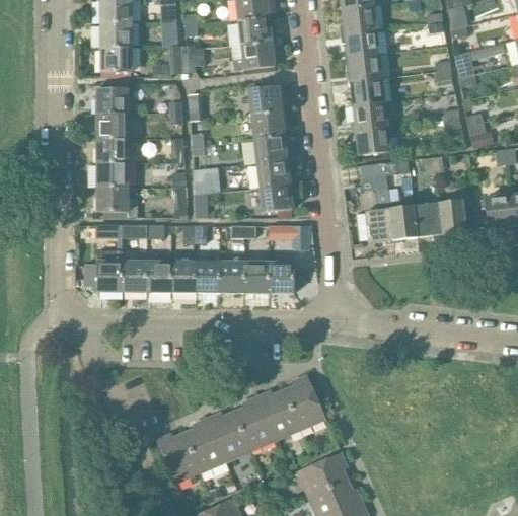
[(100,0),(100,22),(133,22),(133,0),(100,0)]
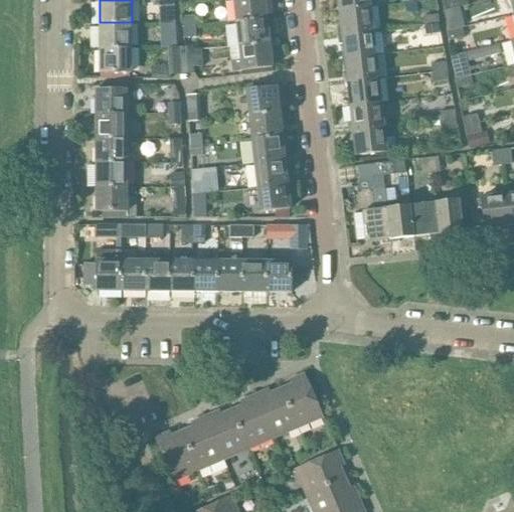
[(232,0),(235,20),(268,16),(265,0),(232,0)]
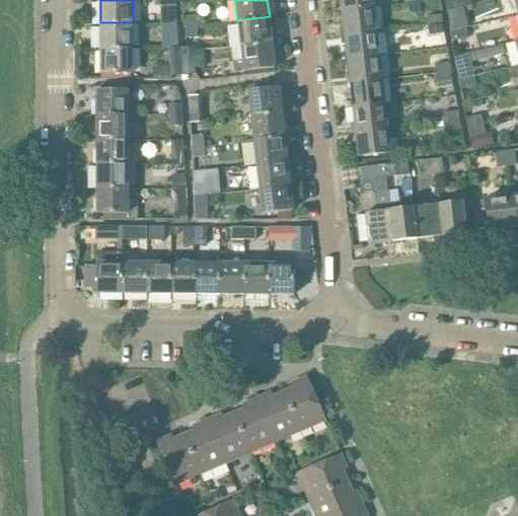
[(340,0),(342,9),(374,5),(373,0),(340,0)]
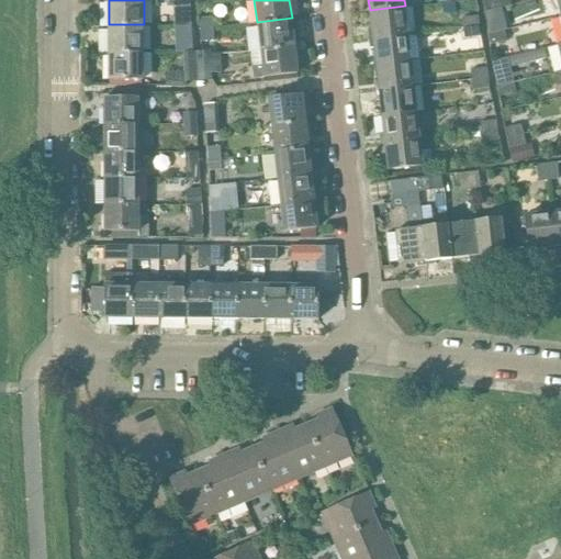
[(484,0),(486,9),(502,6),(513,3),(512,0),(484,0)]
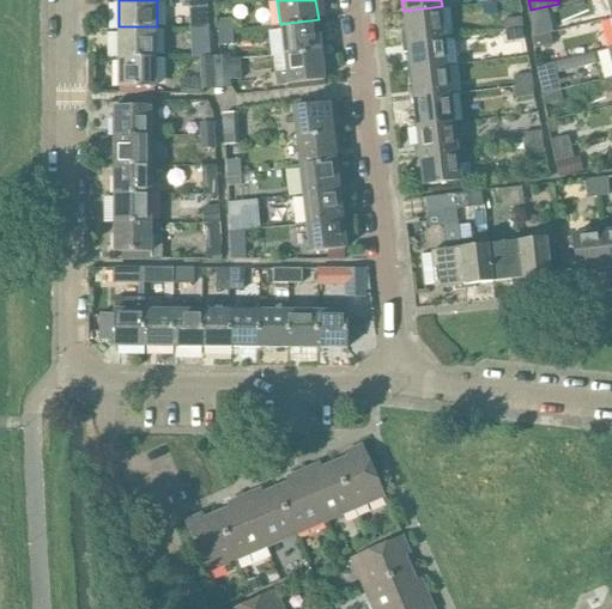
[(406,38),(446,35),(442,6),(404,11),(406,38)]
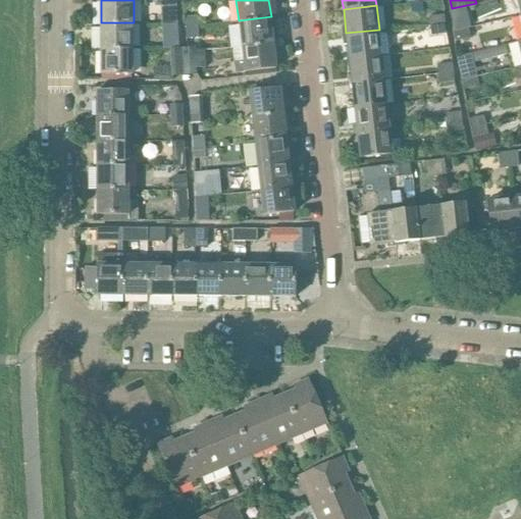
[(445,12),(429,14),(430,23),(446,21),(445,12)]
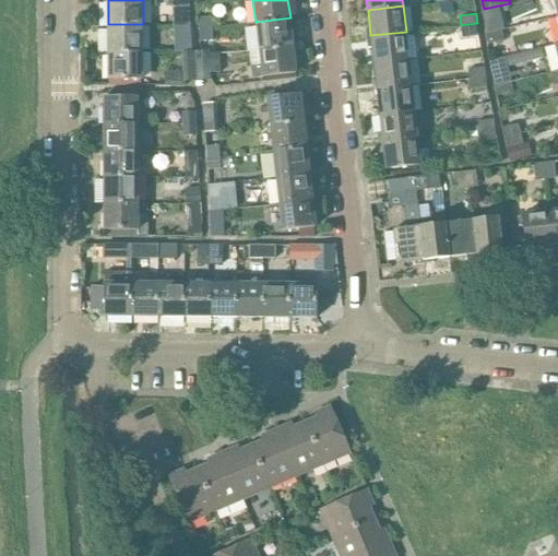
[(199,27),(213,26),(212,14),(198,15),(199,27)]
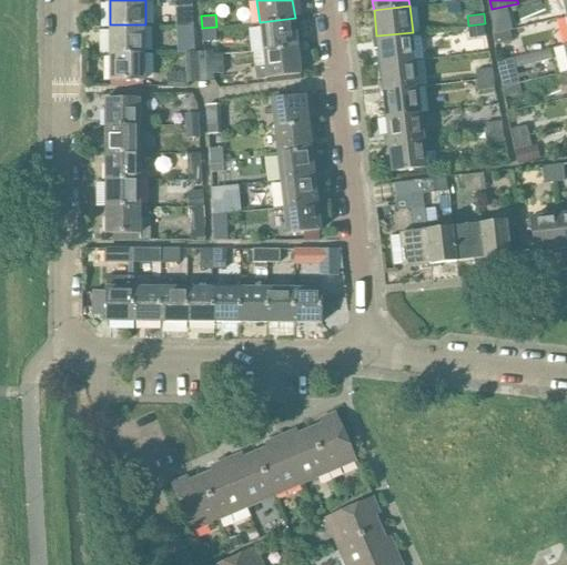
[(265,49),(297,44),(295,18),(260,22),(263,49),(265,49)]
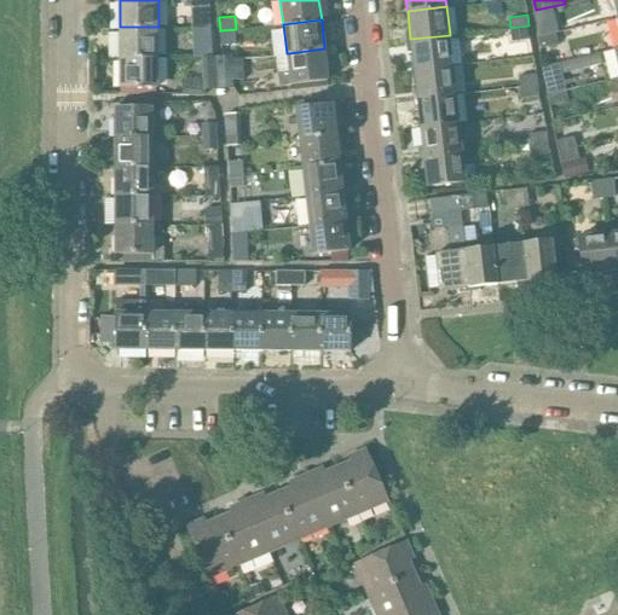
[(529,25),(510,28),(512,39),(530,36),(529,25)]
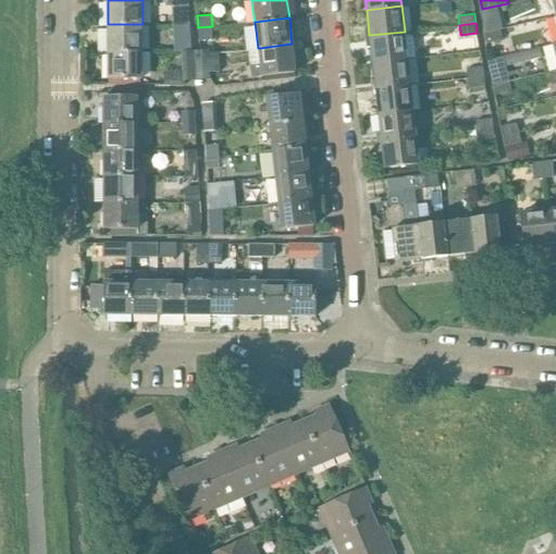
[(108,50),(143,50),(143,24),(108,24),(108,50)]
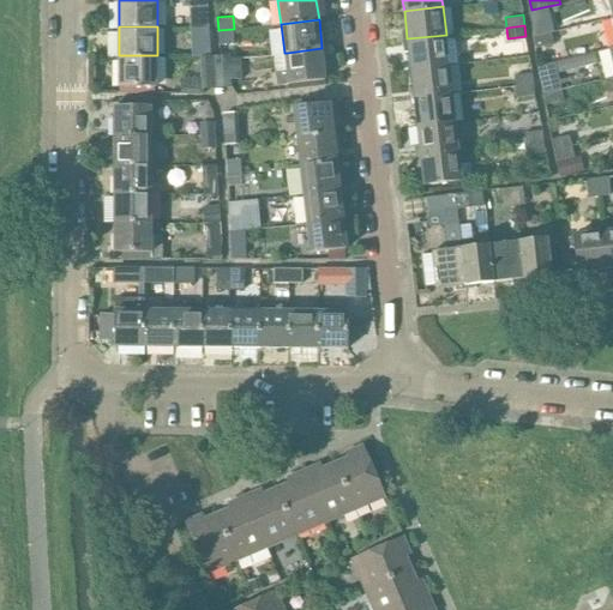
[(234,29),(218,30),(218,43),(234,42),(234,29)]
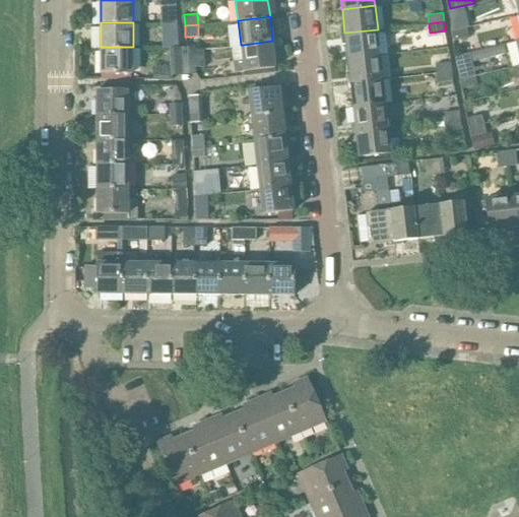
[(452,29),(454,39),(469,36),(466,25),(452,29)]
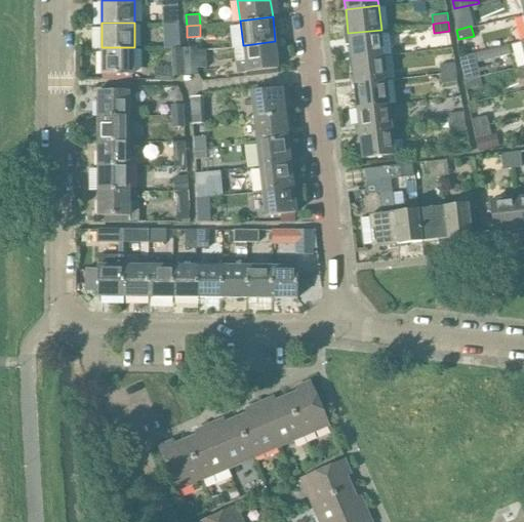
[(351,57),(385,53),(381,30),(348,33),(351,57)]
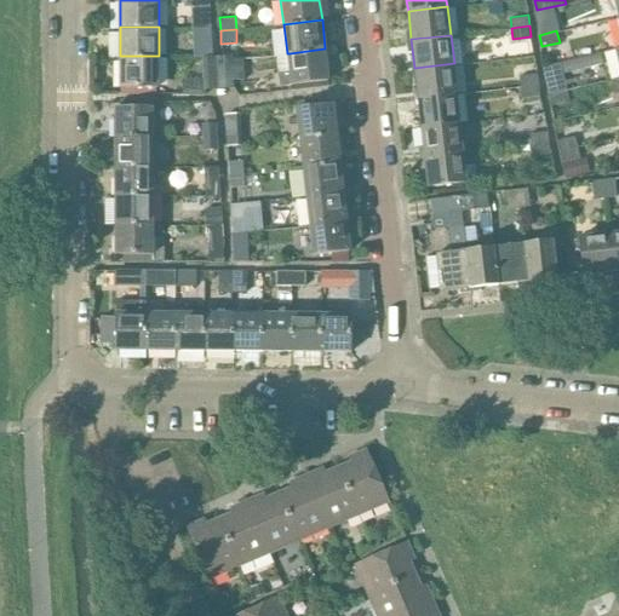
[(287,53),(276,55),(279,72),(280,85),(328,79),(325,49),(290,53),(287,53)]
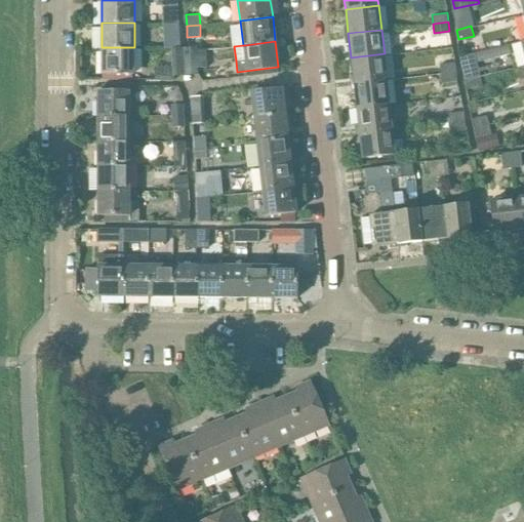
[(509,44),(476,52),(478,61),(511,52),(509,44)]
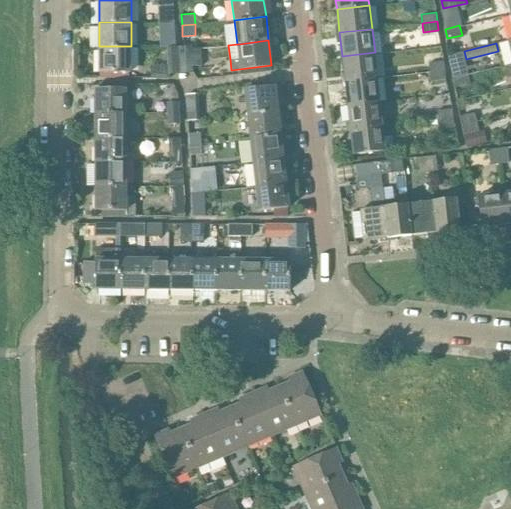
[(193,44),(183,45),(180,45),(181,72),(202,71),(201,46),(194,47),(193,44)]
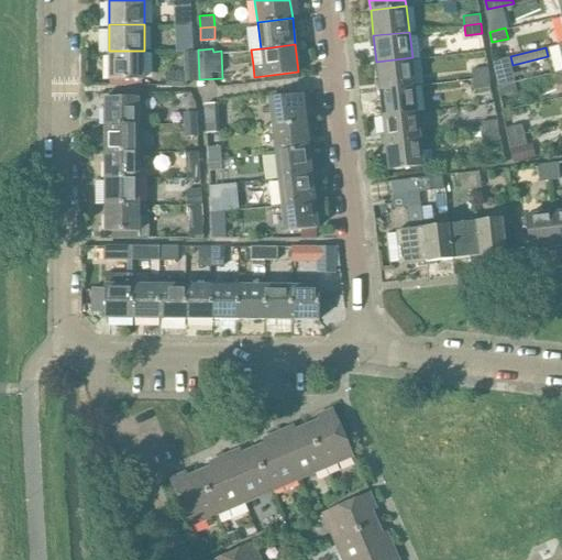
[(198,50),(184,51),(186,80),(199,79),(198,50)]
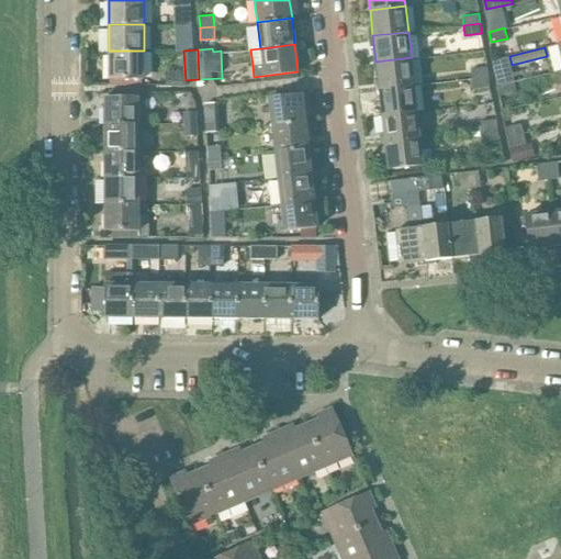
[(144,51),(109,51),(109,78),(144,78),(144,51)]
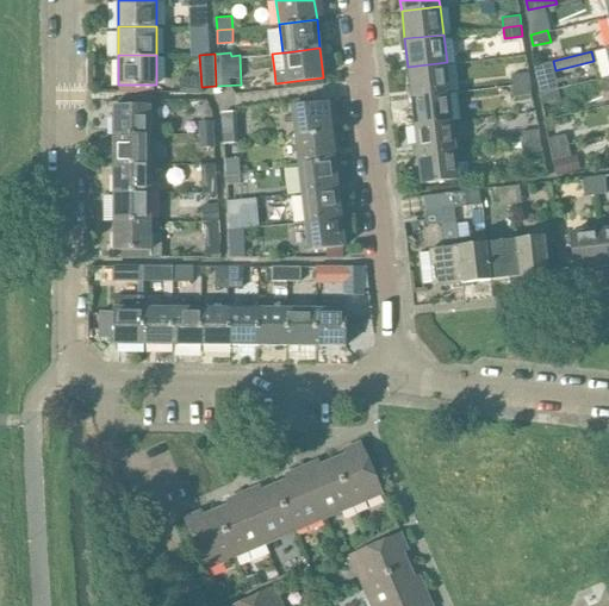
[(535,64),(534,64),(539,81),(555,77),(551,61),(535,64)]
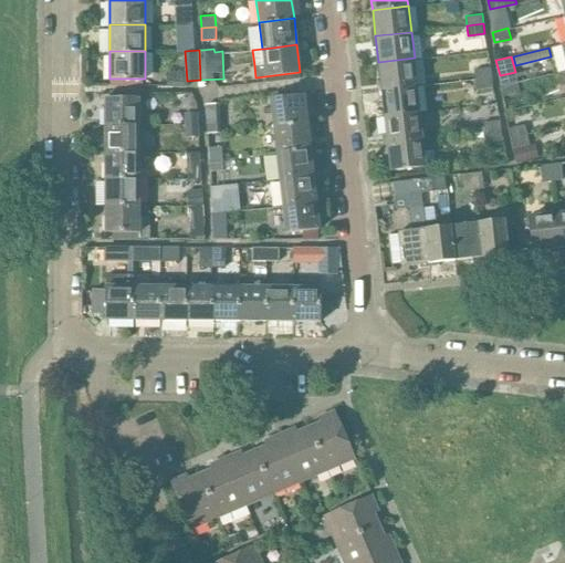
[(382,89),(417,85),(415,58),(378,62),(382,89)]
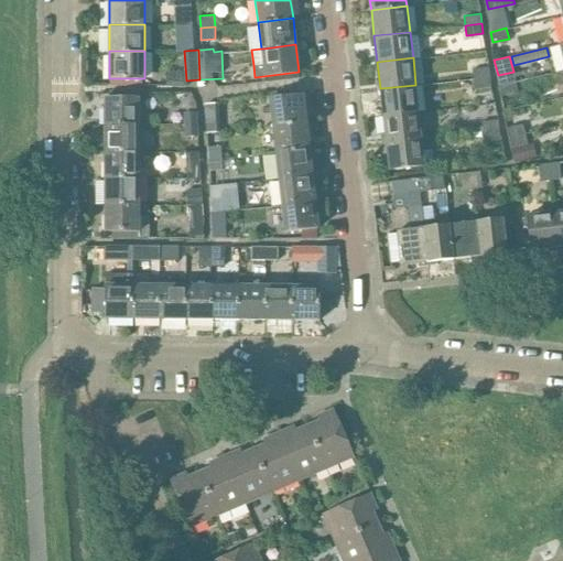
[(489,66),(473,67),(474,78),(490,76),(489,66)]
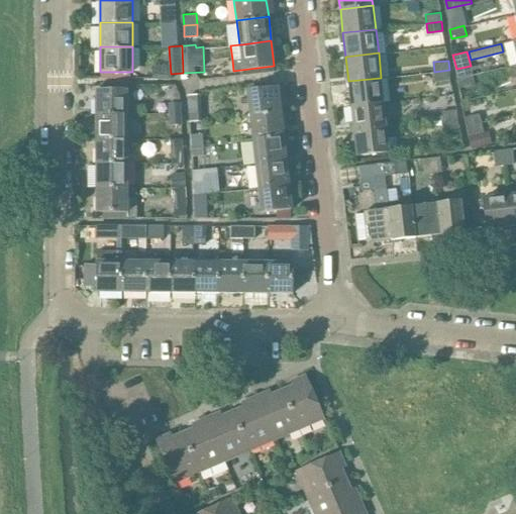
[(152,65),(152,77),(170,78),(170,65),(152,65)]
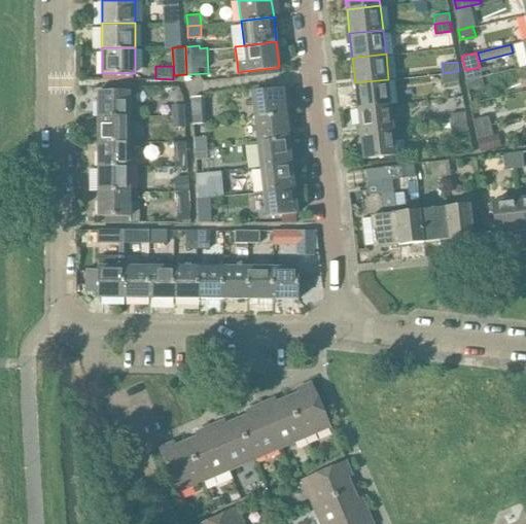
[(480,67),(465,70),(467,79),(483,76),(481,67),(480,67)]
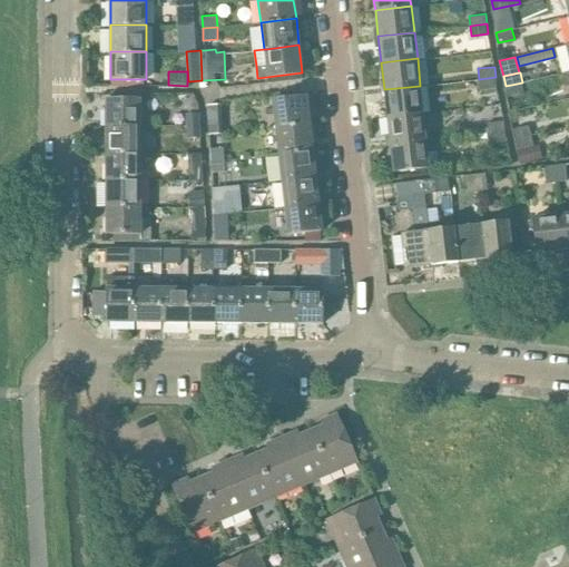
[(496,77),(479,79),(480,88),(497,87),(496,77)]
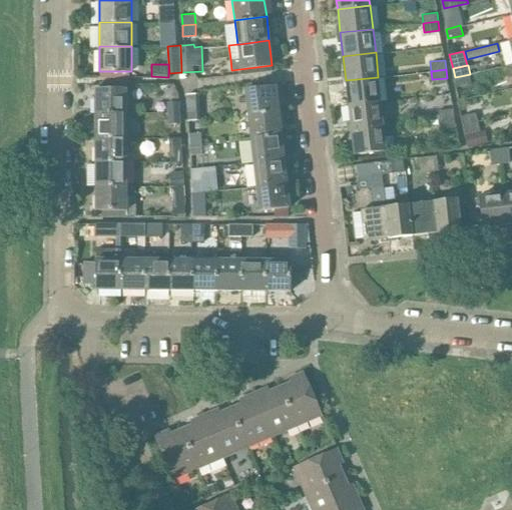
[(470,74),(455,77),(457,86),(472,82),(470,74)]
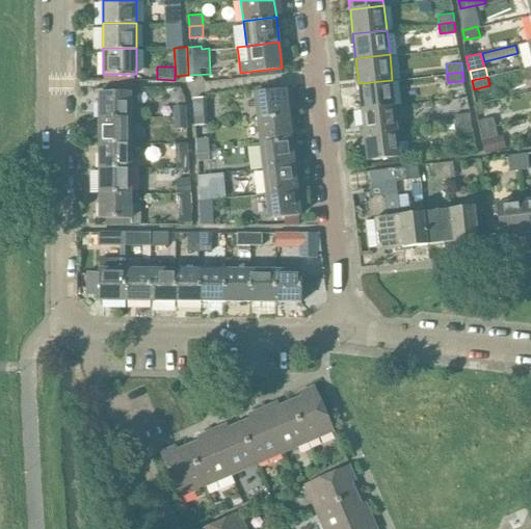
[(362,107),(395,104),(392,80),(359,83),(362,107)]
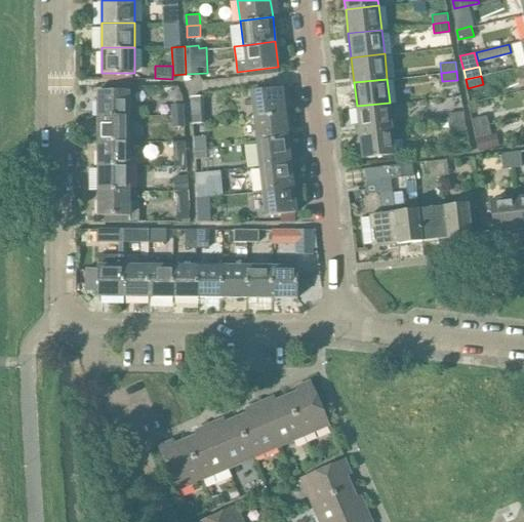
[(253,115),(285,112),(283,86),(250,90),(253,115)]
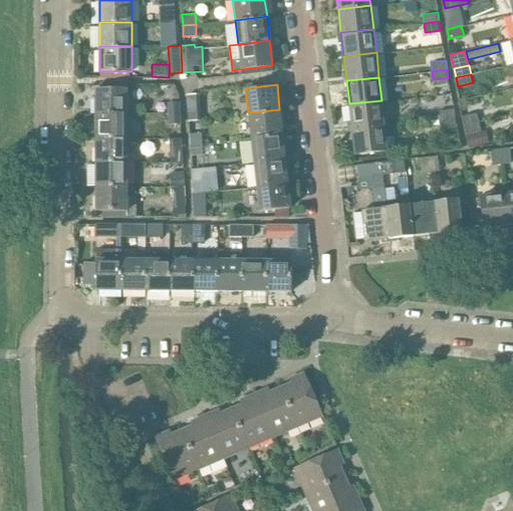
[(95,111),(127,111),(127,87),(95,87),(95,111)]
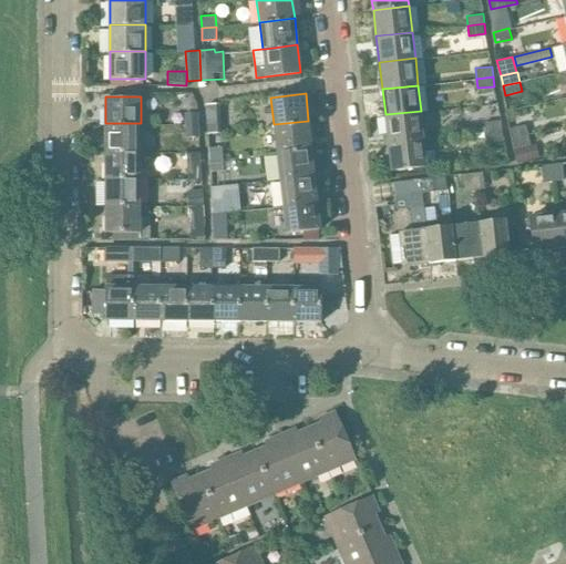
[(206,103),(207,132),(223,132),(222,102),(206,103)]
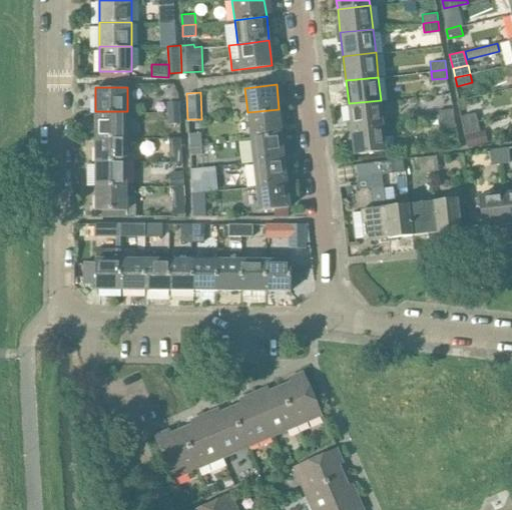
[(167,111),(180,111),(180,100),(167,101),(167,111)]
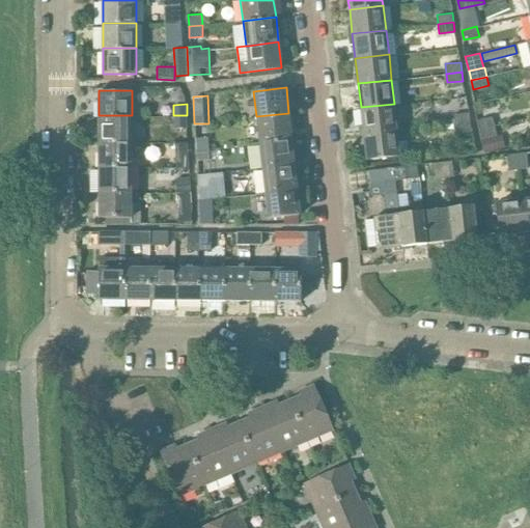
[(363,133),(397,129),(394,104),(361,107),(363,133)]
